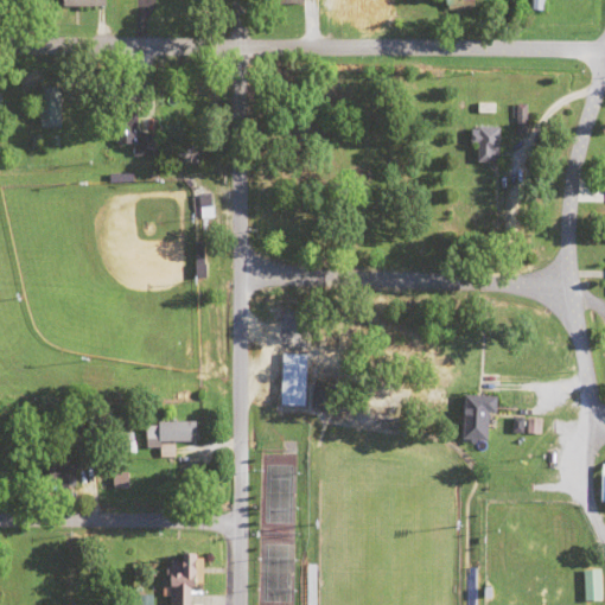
[(40,87),(40,127),(62,127),(62,87),(40,87)]
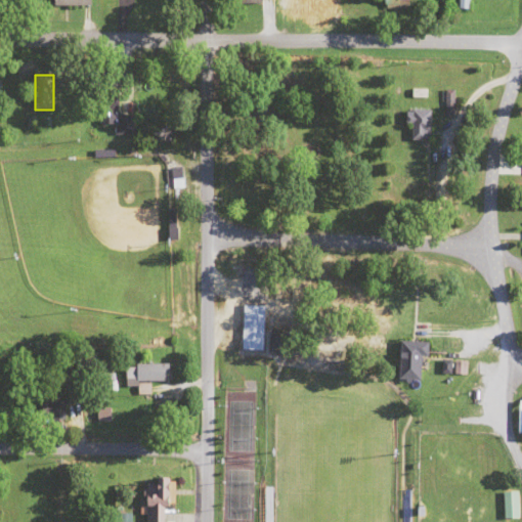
[(432,110),(410,110),(410,140),(432,140),(432,110)]
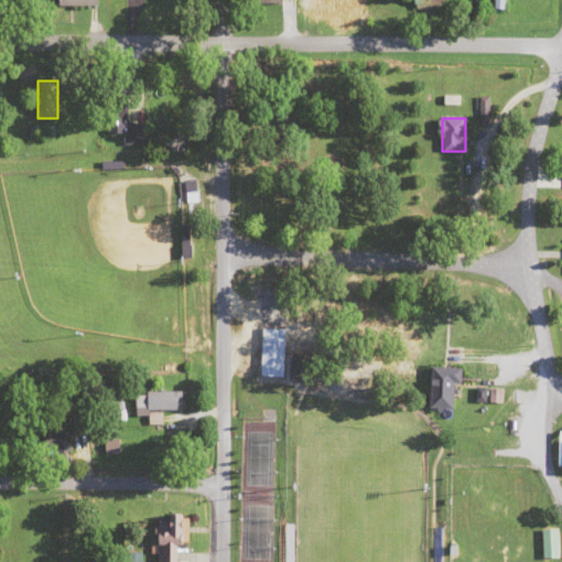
[(462,384),(462,367),(432,367),(432,408),(454,408),(454,384),(462,384)]
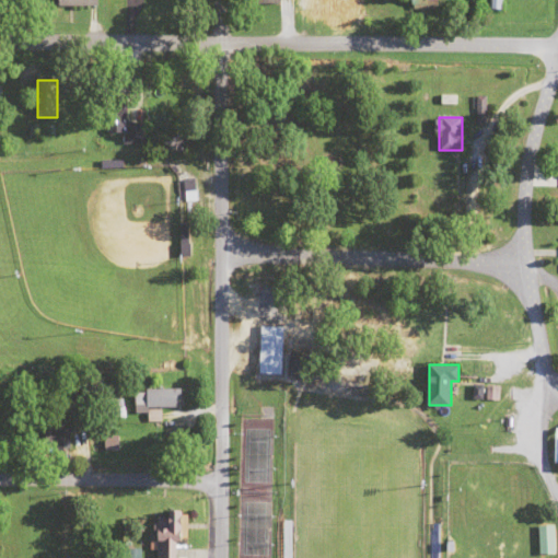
[(181,388),(138,388),(138,407),(181,407),(181,388)]
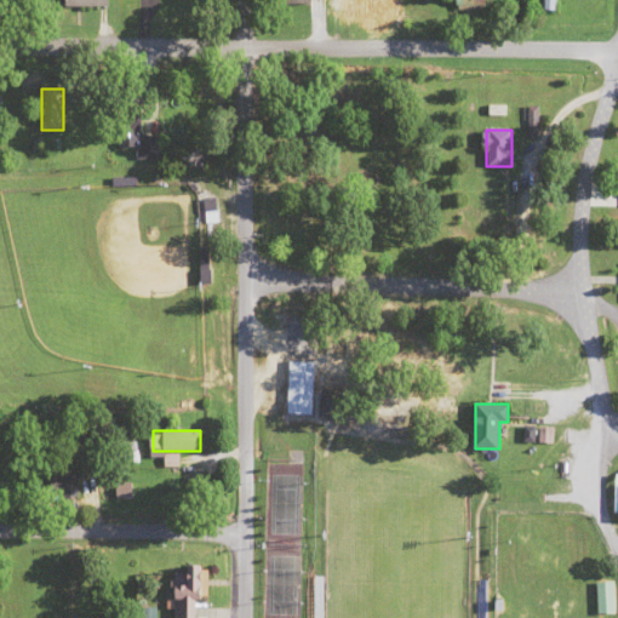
[(79,469),(50,469),(50,499),(79,499),(79,469)]
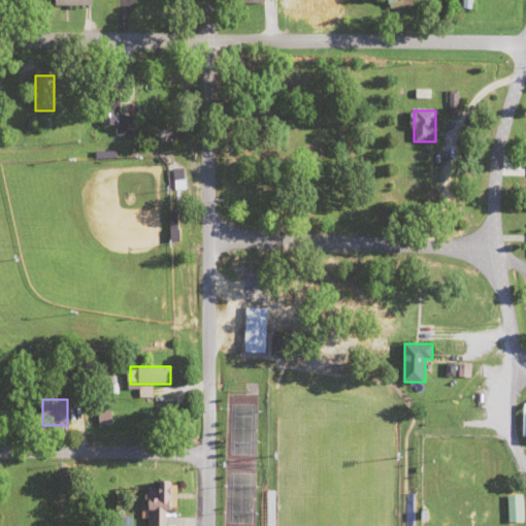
[(166,525),(167,508),(175,508),(175,482),(158,482),(158,494),(146,494),(145,525),(166,525)]
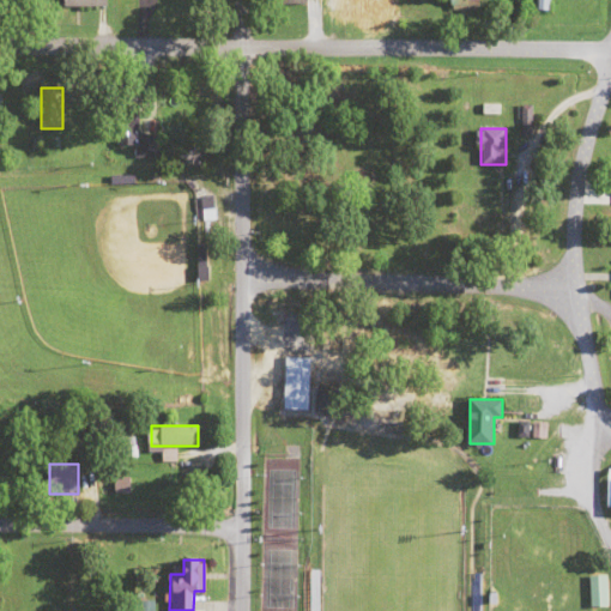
[(609,605),(609,575),(592,575),(592,605),(609,605)]
